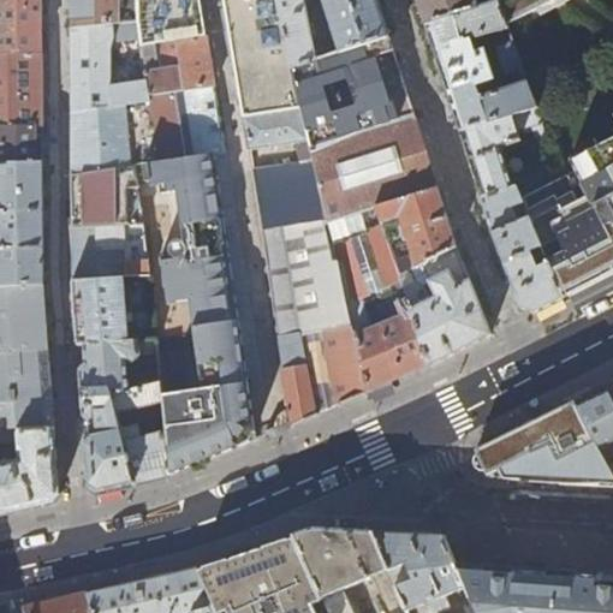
[(0,0),(0,51),(40,49),(40,22),(40,0),(0,0)]
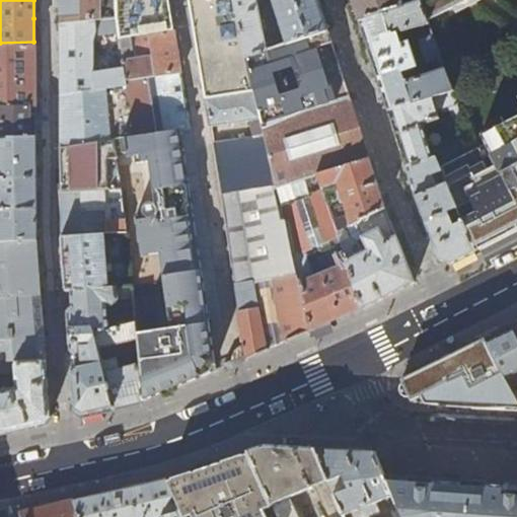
[(58,0),(58,21),(98,17),(97,0),(58,0)]
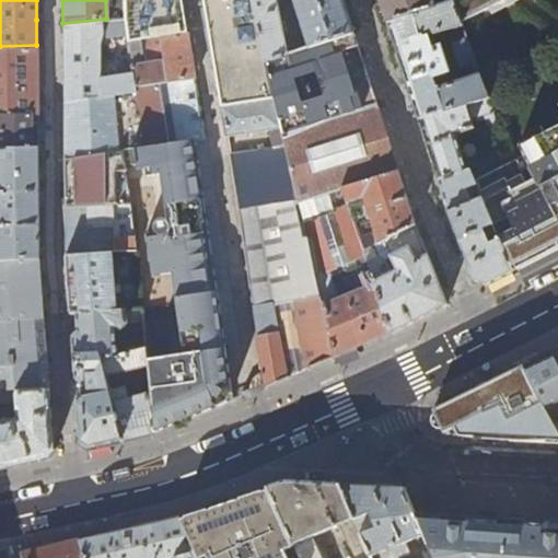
[(272,100),(264,60),(250,0),(123,0),(124,18),(126,30),(131,73),(134,85),(194,74),(186,30),(185,30),(181,0),(201,0),(219,105),(272,100)]
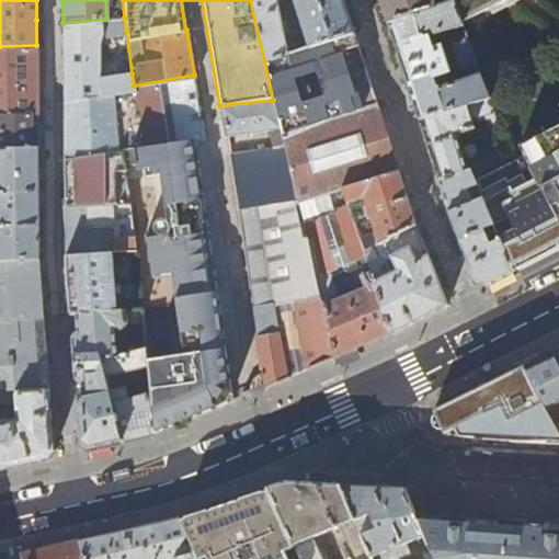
[(250,0),(264,60),(287,53),(275,0),(250,0)]
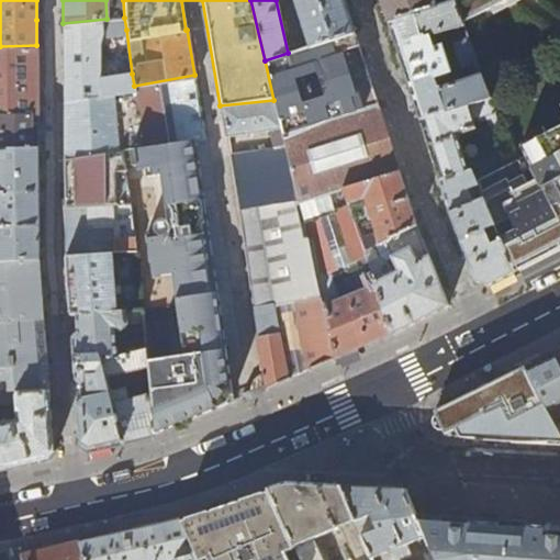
[(293,0),(308,47),(354,32),(343,0),(293,0)]
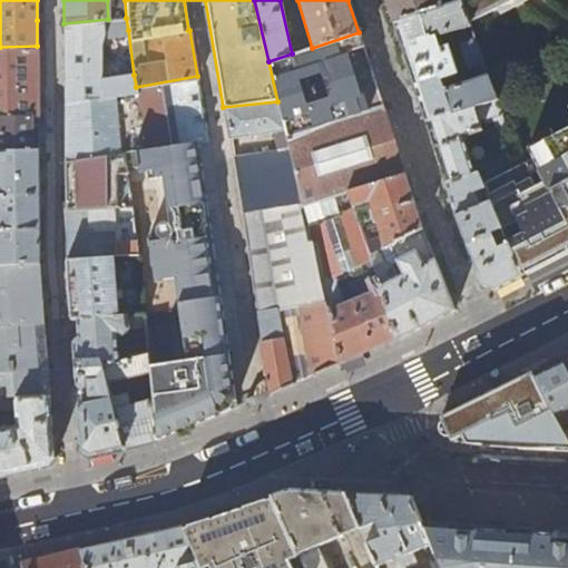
[(385,0),(392,21),(441,7),(439,0),(385,0)]
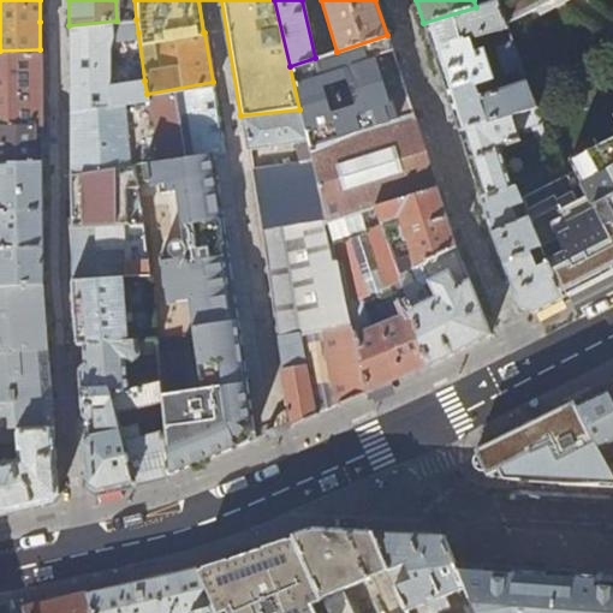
[(498,0),(497,3),(504,24),(548,0),(498,0)]
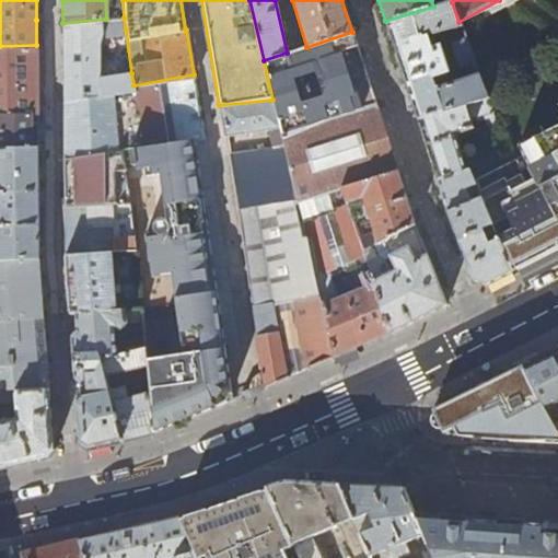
[(452,2),(444,4),(433,7),(385,21),(399,66),(417,118),(487,97),(465,38),(450,44),(457,67),(463,66),(465,69),(467,69),(469,77),(436,88),(432,78),(448,72),(438,45),(431,47),(427,36),(461,25),(458,22),(452,2)]
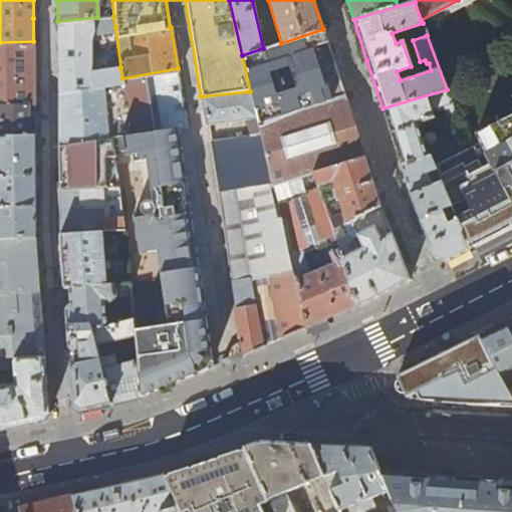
[(113,16),(97,17),(57,21),(58,57),(58,92),(117,83),(123,82),(122,82),(122,78),(120,67),(89,71),(89,40),(92,29),(115,27),(113,16)]
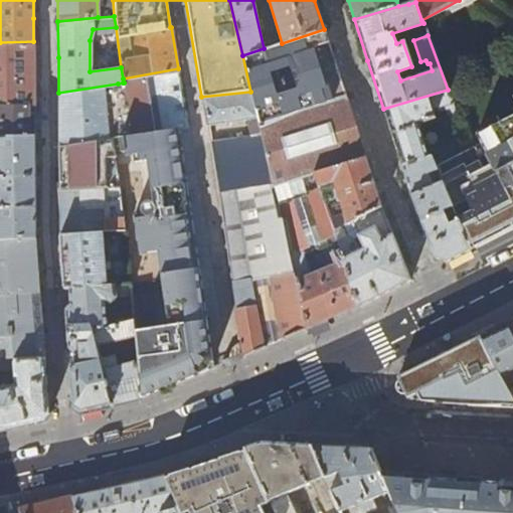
[(337,71),(324,29),(282,43),(264,48),(242,55),(250,92),(259,127),(260,127),(302,109),(344,96),(337,71)]
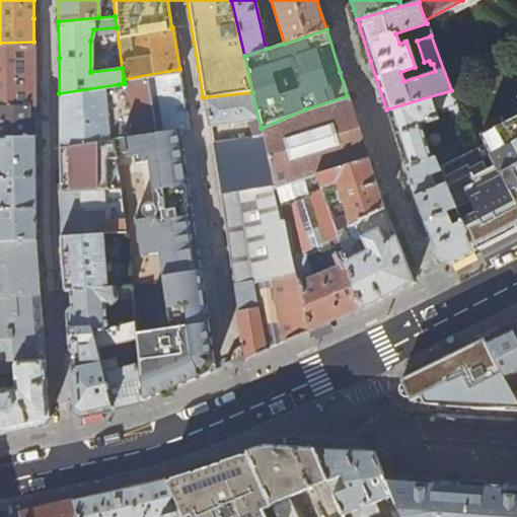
[(33,42),(0,43),(0,104),(34,103),(33,73),(33,42)]
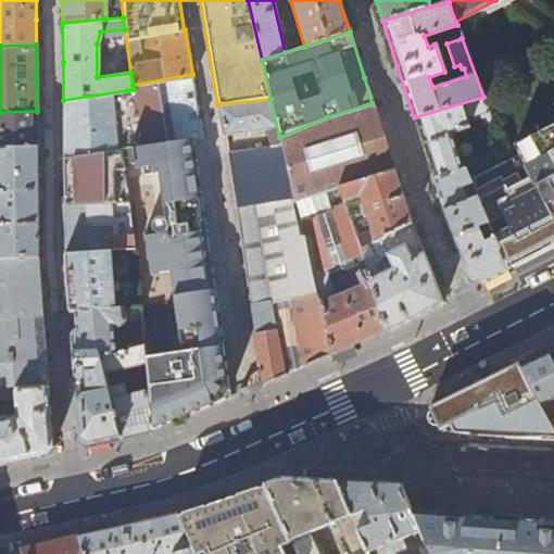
[(201,135),(192,74),(133,85),(133,89),(134,89),(143,143),(190,137),(201,135)]
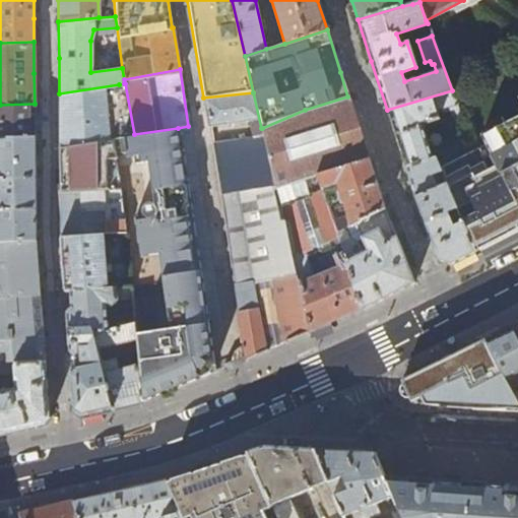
[(120,92),(119,84),(59,93),(59,120),(59,145),(110,137),(105,94),(120,92)]
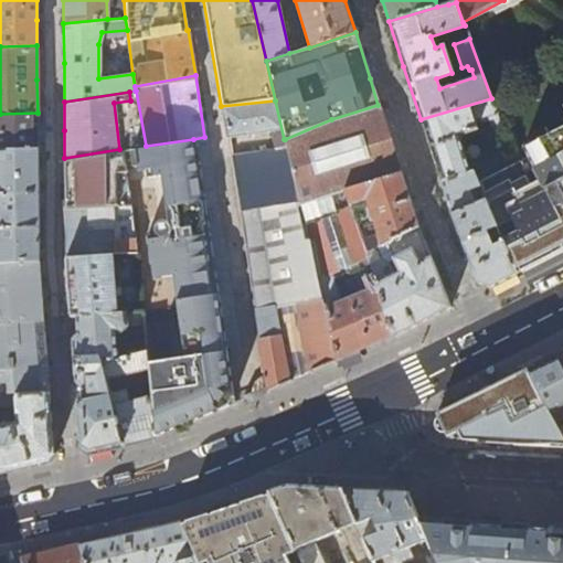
[(491,98),(421,119),(431,152),(439,179),(469,172),(458,135),(476,129),(474,120),(486,116),(491,131),(502,129),(491,98)]
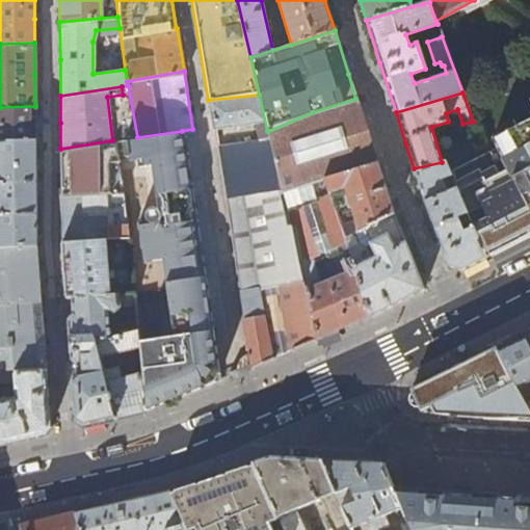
[(208,100),(213,128),(256,122),(259,139),(269,137),(268,131),(267,131),(259,95),(208,100)]
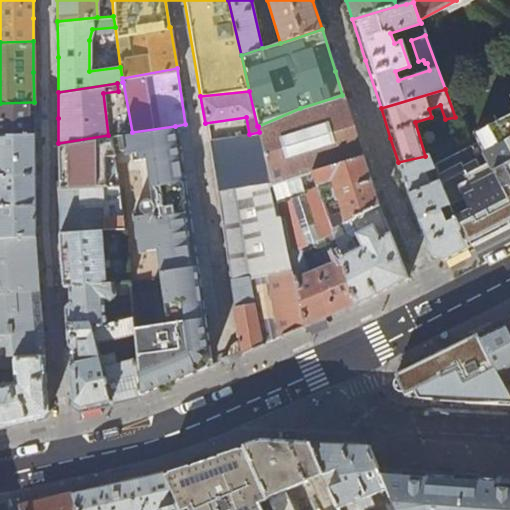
[(355,134),(342,95),(300,108),(258,126),(259,132),(271,185),(312,172),(362,155),(355,134)]
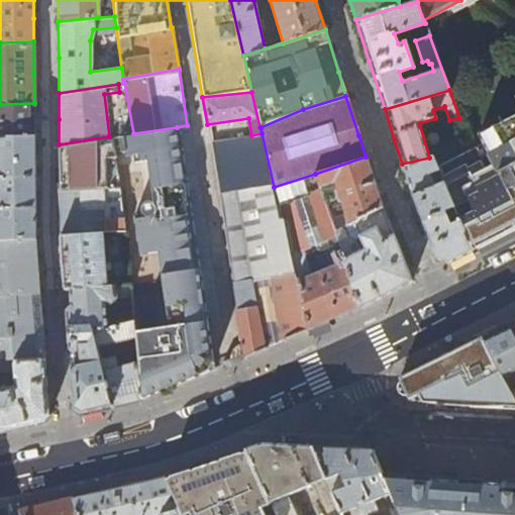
[(34,103),(0,104),(0,134),(34,135),(34,116),(34,103)]
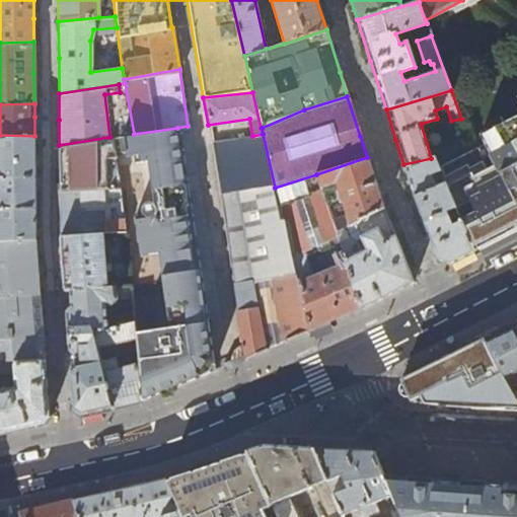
[(516,116),(479,135),(484,145),(438,167),(474,248),(514,228),(516,226),(516,116)]
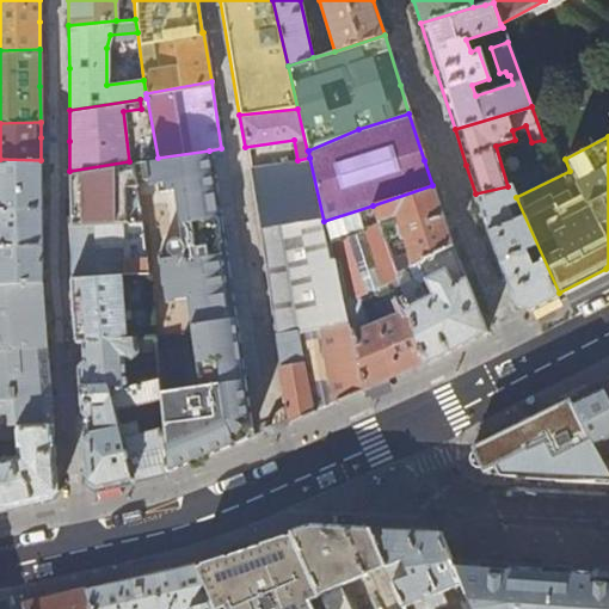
[(252,434),(209,151),(158,158),(133,161),(134,172),(135,180),(155,178),(158,190),(172,188),(180,241),(177,237),(174,235),(168,235),(165,239),(164,241),(164,246),(166,250),(157,251),(164,301),(186,297),(200,386),(159,392),(162,430),(166,471),(179,465),(252,434)]
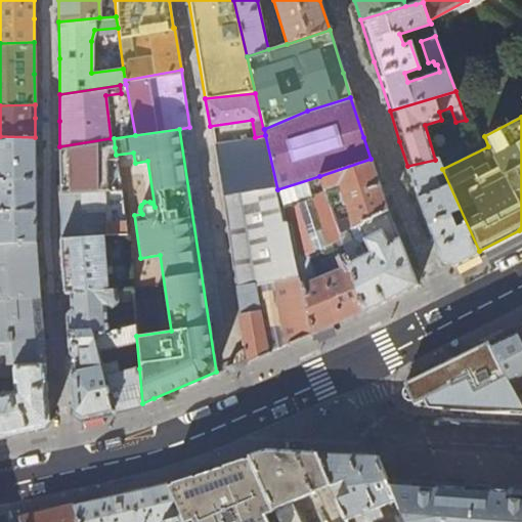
[(211,134),(212,143),(221,142),(220,136),(214,137),(214,134),(211,134)]
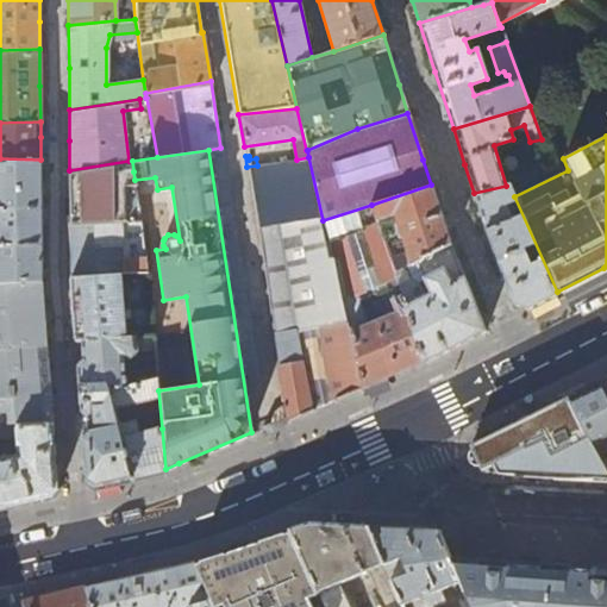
[(323,402),(332,399),(363,386),(336,260),(331,260),(323,220),(308,157),(296,160),(257,166),(246,167),(286,418),(311,407),(323,402)]
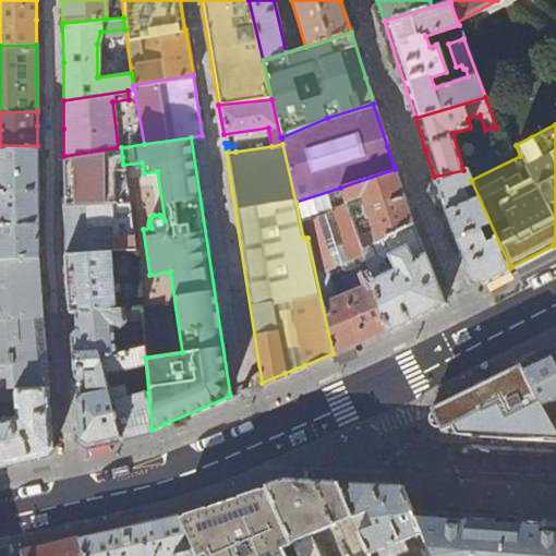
[(37,146),(0,145),(0,256),(37,255),(37,202),(37,146)]
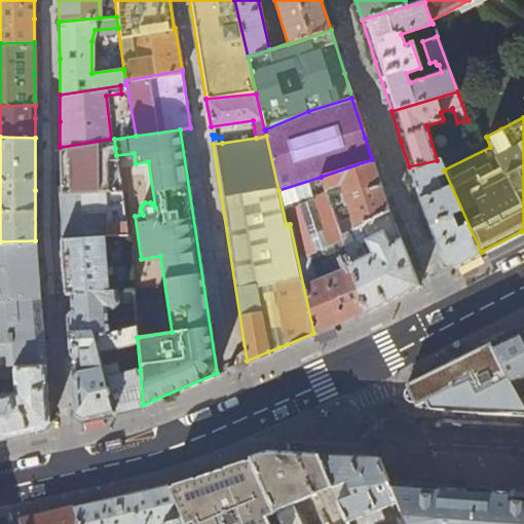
[(114,139),(111,139),(60,147),(60,170),(60,192),(107,190),(107,149),(115,148),(114,139)]
